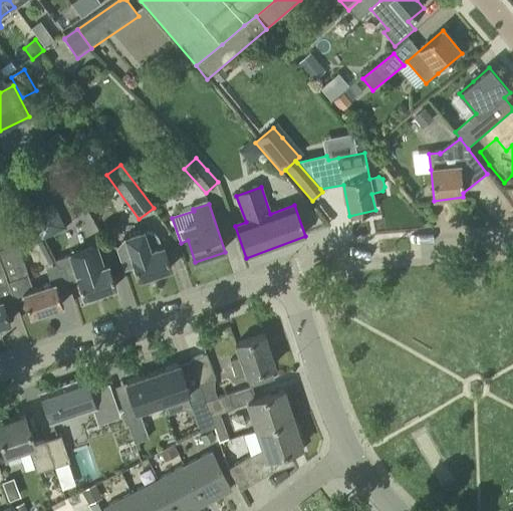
[(46,239),(64,229),(58,217),(54,210),(35,220),(46,239)]
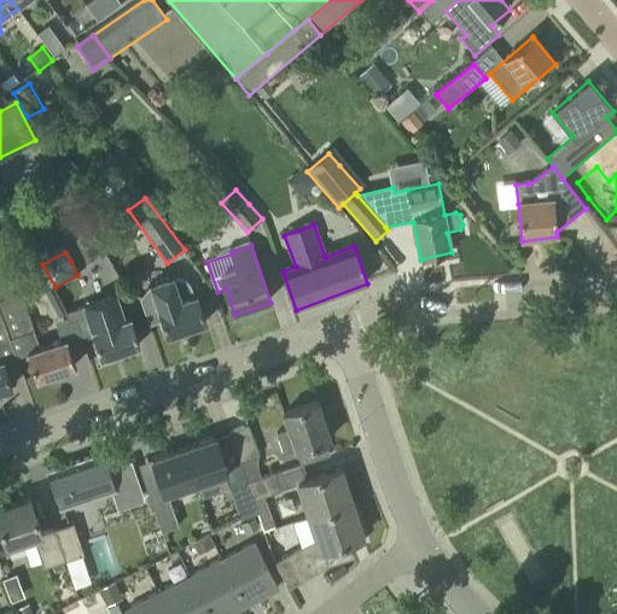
[(197,297),(196,297),(195,294),(195,292),(193,290),(192,287),(190,285),(187,284),(185,282),(182,281),(180,281),(178,281),(175,281),(151,288),(141,300),(143,304),(150,327),(163,323),(168,338),(207,325),(197,297)]
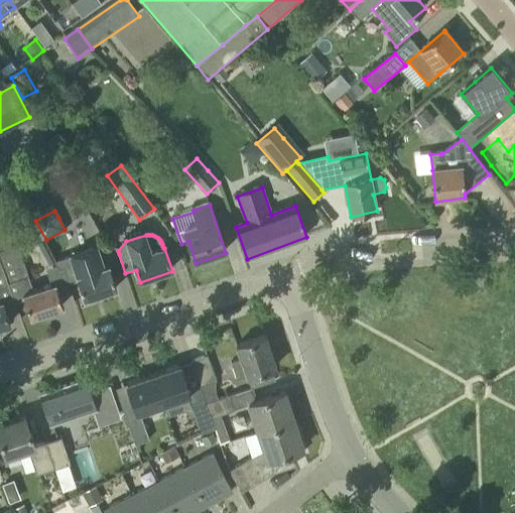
[(18,247),(0,253),(0,260),(5,273),(15,303),(25,300),(31,318),(63,307),(56,289),(68,285),(65,275),(57,266),(46,270),(51,285),(34,291),(29,277),(18,247)]
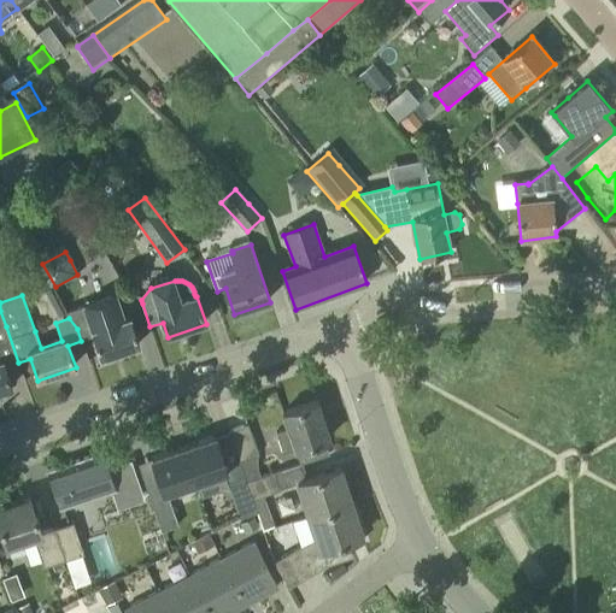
[(81,341),(94,337),(101,359),(140,346),(130,319),(125,320),(118,298),(65,314),(69,318),(77,329),(81,341)]
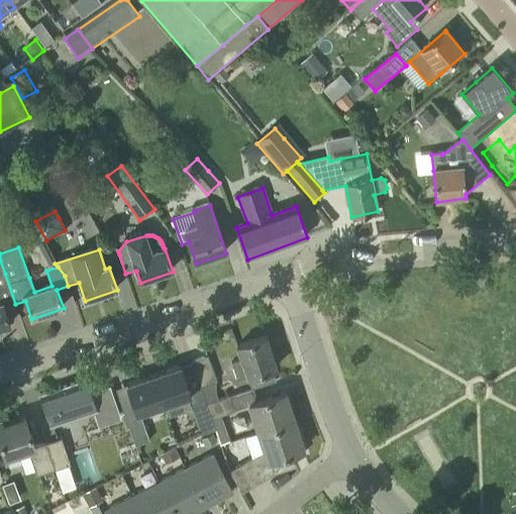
[(0,329),(10,326),(3,304),(2,304),(0,296),(0,329)]
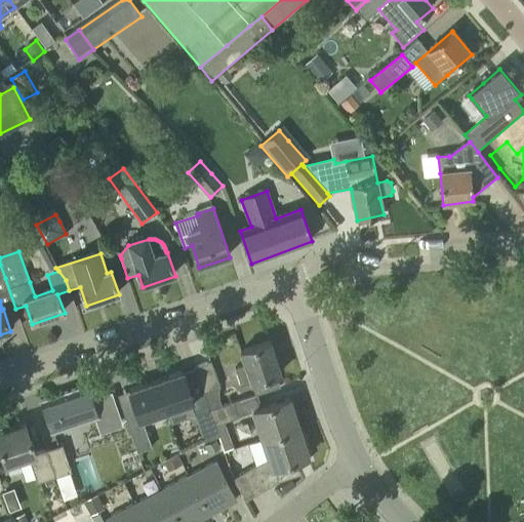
[(241,353),(246,367),(236,370),(242,388),(252,385),(256,396),(281,388),(279,380),(282,378),(281,374),(271,343),(241,353)]
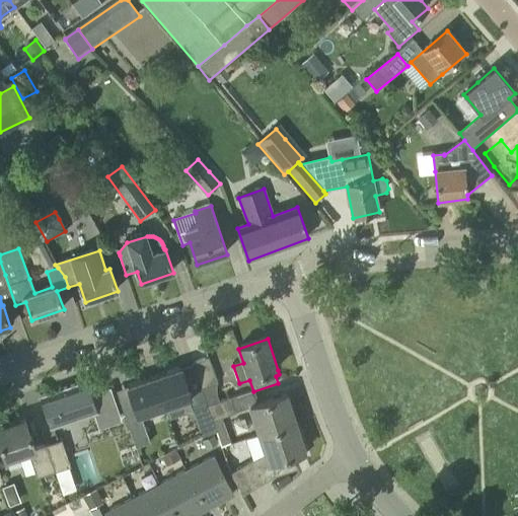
[(208,407),(220,402),(218,396),(217,385),(219,384),(209,359),(193,364),(207,402),(208,407)]
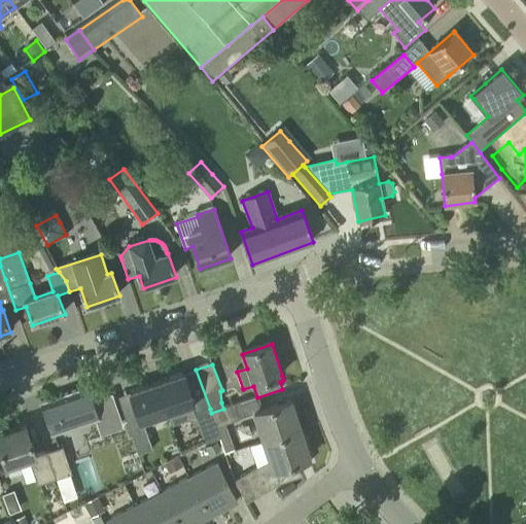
[(184,374),(156,383),(168,414),(172,427),(189,421),(195,425),(198,423),(206,446),(220,441),(211,413),(210,409),(198,413),(184,374)]
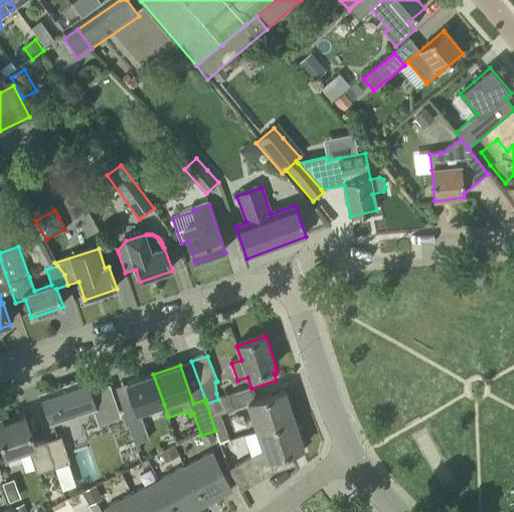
[(140,413),(164,404),(153,374),(127,383),(134,405),(123,409),(129,429),(136,447),(149,441),(140,413)]
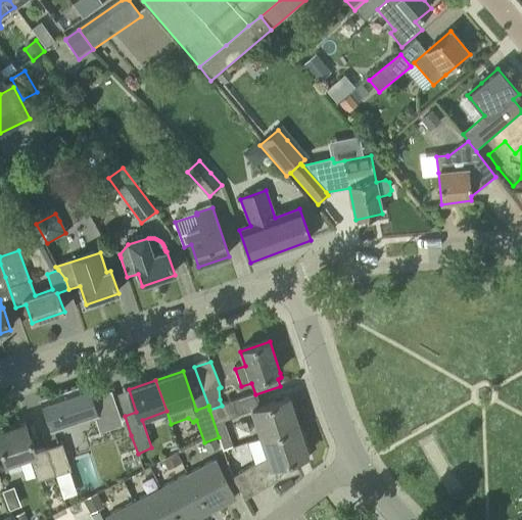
[(41,400),(51,432),(98,416),(88,385),(41,400)]
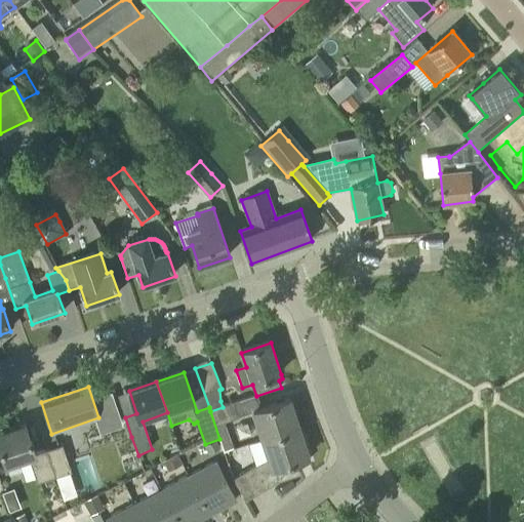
[(254,411),(264,441),(299,429),(289,400),(254,411)]
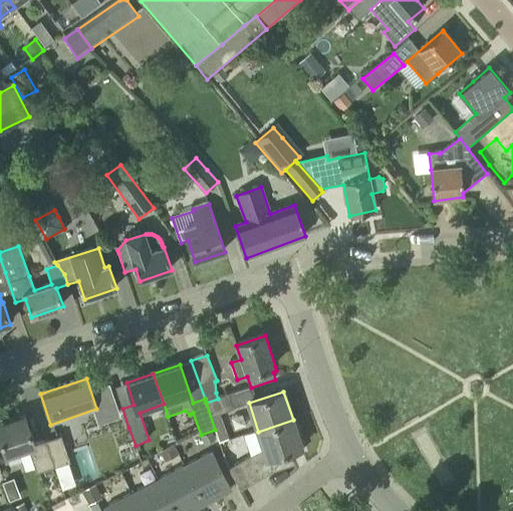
[(218,399),(206,403),(215,430),(216,430),(220,444),(229,440),(221,415),(225,414),(234,411),(229,395),(218,399)]
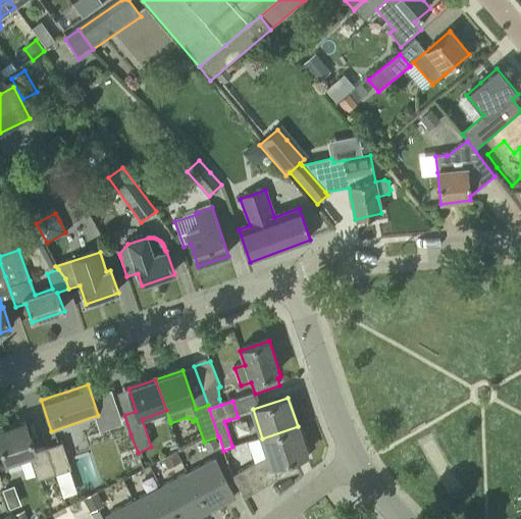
[(27,480),(36,477),(38,482),(56,476),(47,449),(36,453),(25,423),(11,428),(10,425),(7,424),(0,426),(0,453),(2,452),(6,463),(19,459),(27,480)]
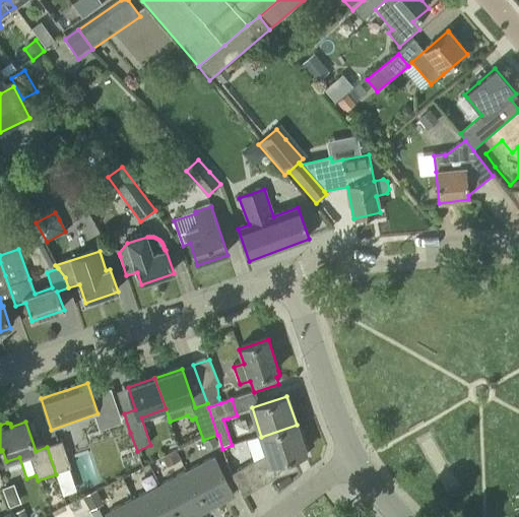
[(294,458),(305,454),(306,453),(297,425),(261,437),(267,455),(232,475),(244,497),(275,478),(275,477),(298,470),(294,458)]
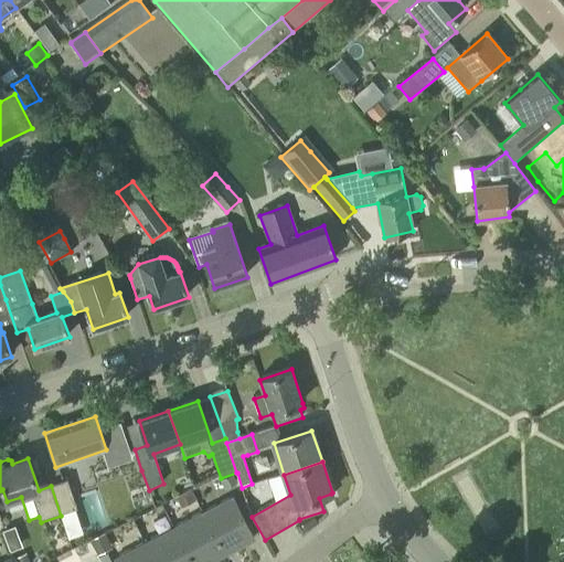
[(51,486),(61,516),(77,510),(67,480),(51,486)]
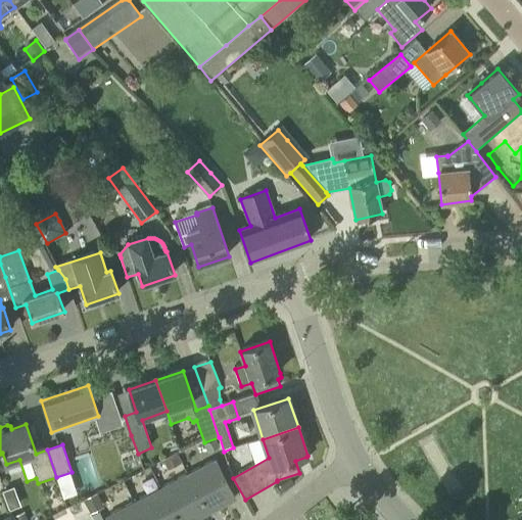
[(89,455),(73,461),(82,486),(98,480),(89,455)]
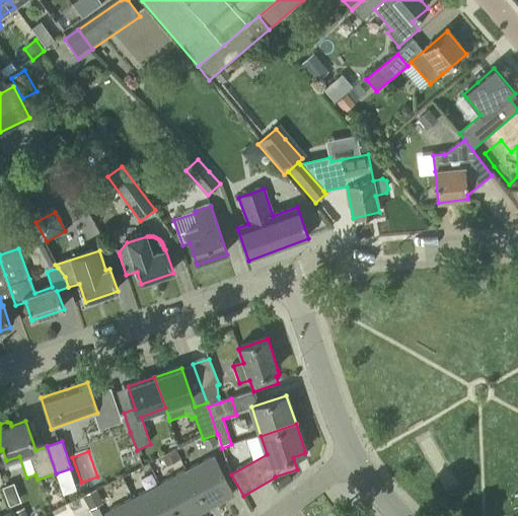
[(214,457),(187,471),(207,510),(233,496),(214,457)]
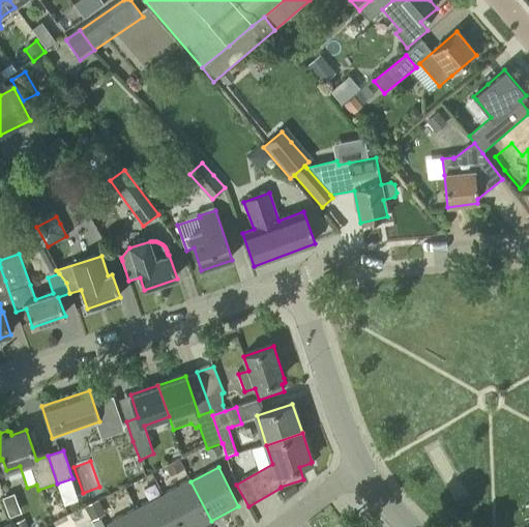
[(200,526),(211,521),(190,481),(164,496),(179,526),(200,526)]
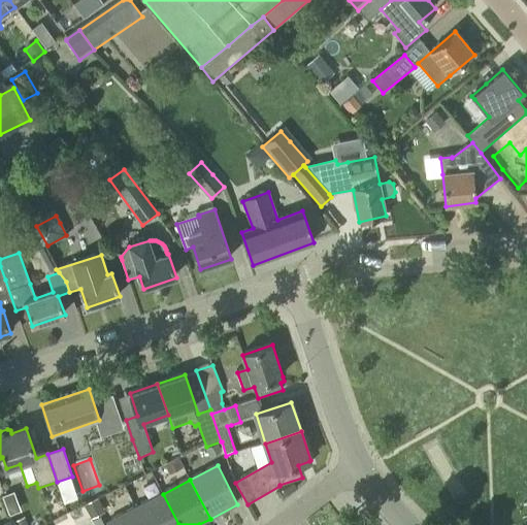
[(178,524),(163,494),(135,509),(143,524),(178,524)]
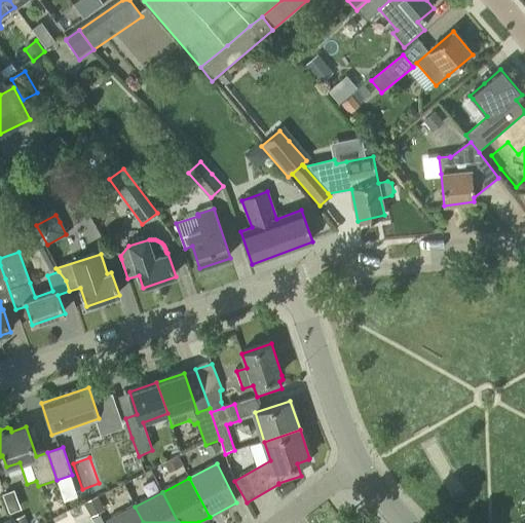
[(98,497),(85,503),(92,518),(105,512),(98,497)]
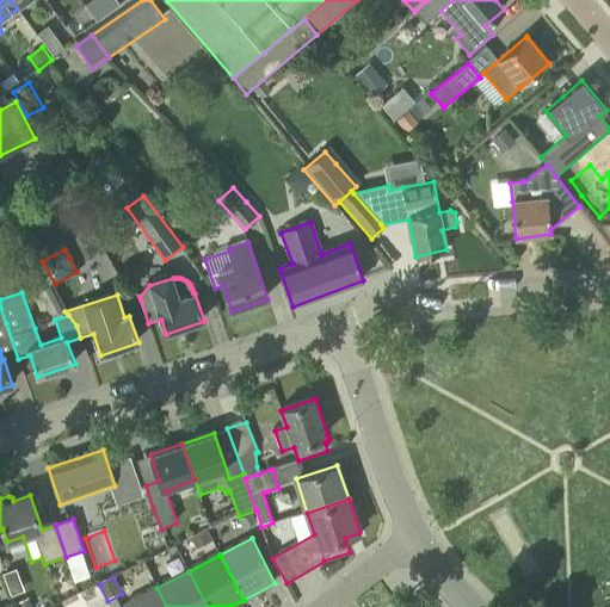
[(166,606),(156,588),(125,605),(125,606),(166,606)]
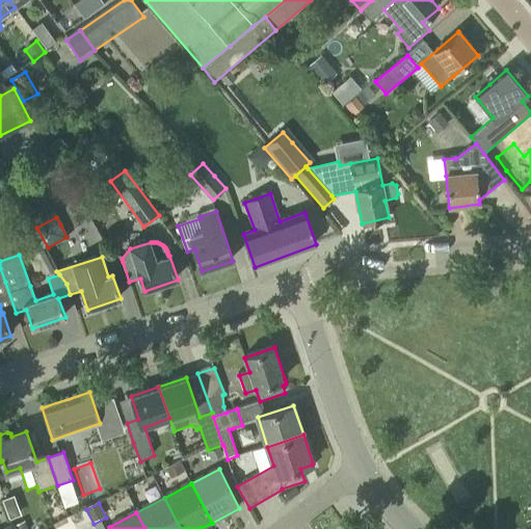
[(85,514),(72,521),(75,528),(91,528),(85,514)]
